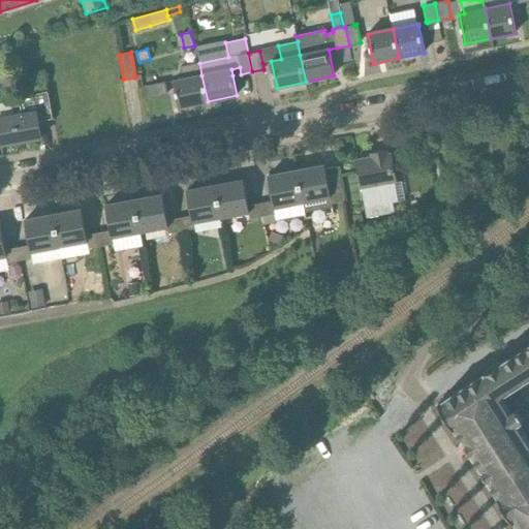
[(184,80),(174,82),(179,107),(208,101),(201,75),(199,63),(181,66),(184,80)]
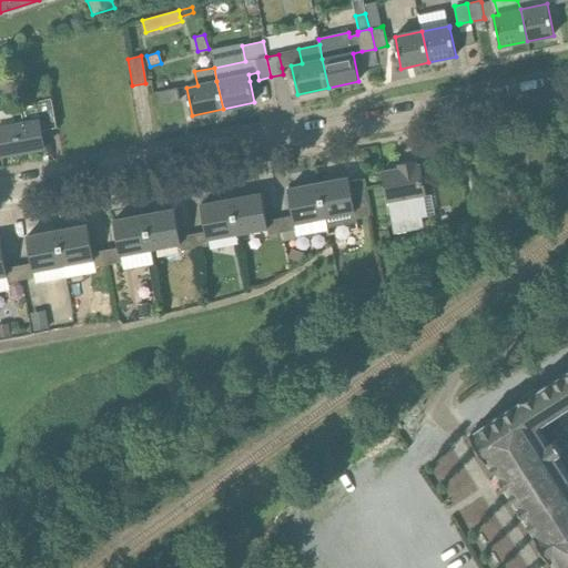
[(178,88),(156,91),(160,105),(180,101),(178,88)]
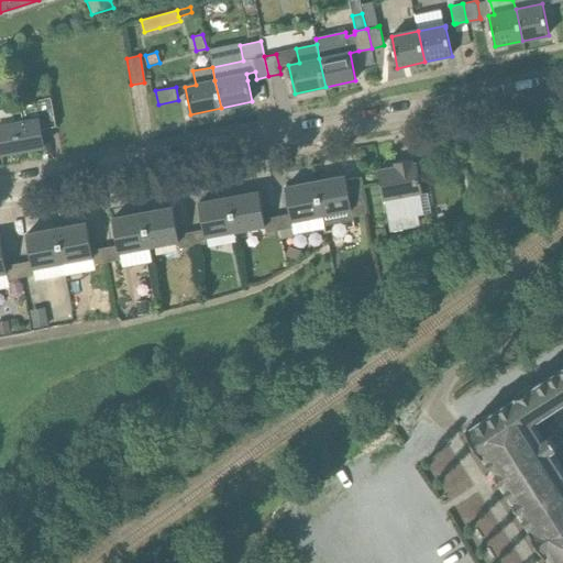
[(42,128),(56,125),(51,98),(21,105),(22,112),(23,120),(14,121),(13,114),(12,107),(0,109),(0,151),(1,155),(44,147),(42,128)]
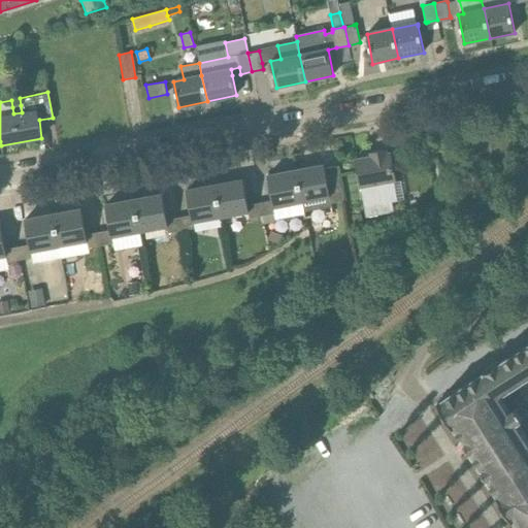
[(387,151),(370,154),(370,157),(356,160),(366,218),(394,212),(392,202),(404,200),(400,180),(395,182),(390,154),(387,154),(387,151)]
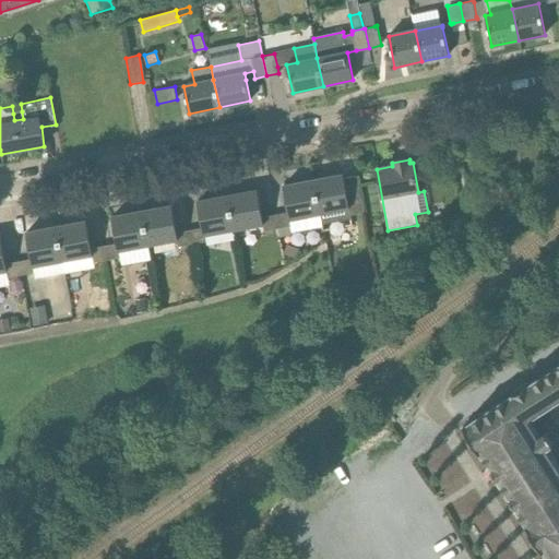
[(351,219),(351,216),(365,213),(358,177),(344,179),(343,175),(313,180),(321,225),(351,219)]
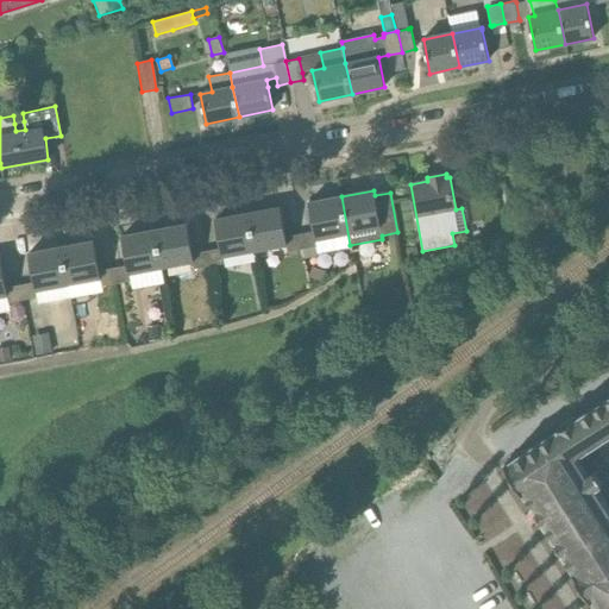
[(314,231),(301,233),(303,249),(318,246),(319,253),(351,248),(350,245),(341,196),(309,202),(314,231)]
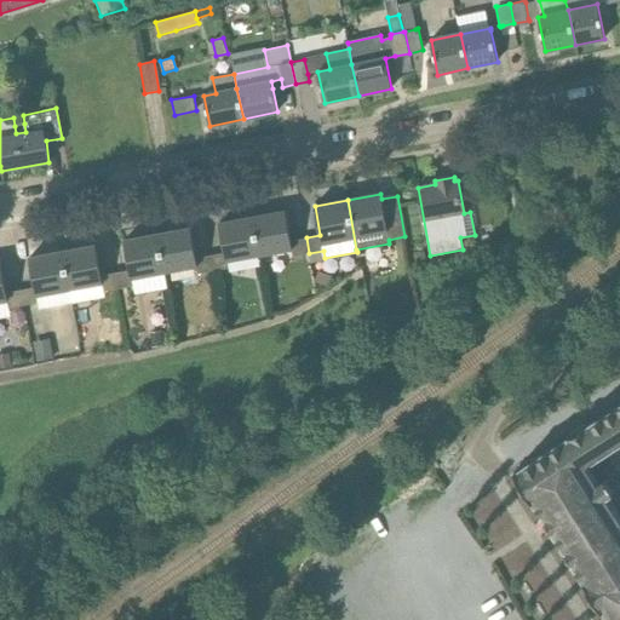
[(309,253),(306,239),(292,241),(286,212),(253,218),(259,254),(292,248),(293,257),(309,253)]
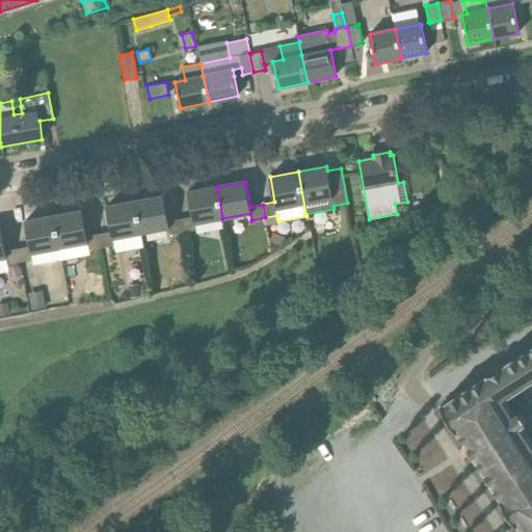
[(194,223),(222,218),(217,187),(188,191),(193,216),(181,218),(183,233),(195,230),(194,223)]
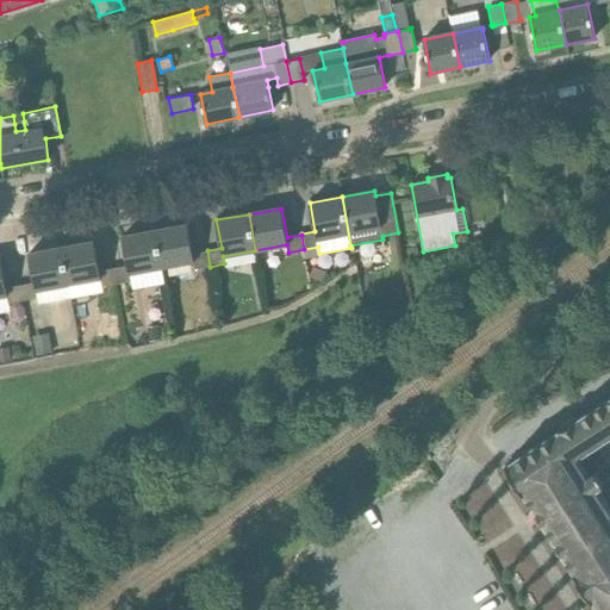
[(210,267),(207,250),(193,253),(188,225),(155,231),(162,267),(193,261),(195,269),(210,267)]
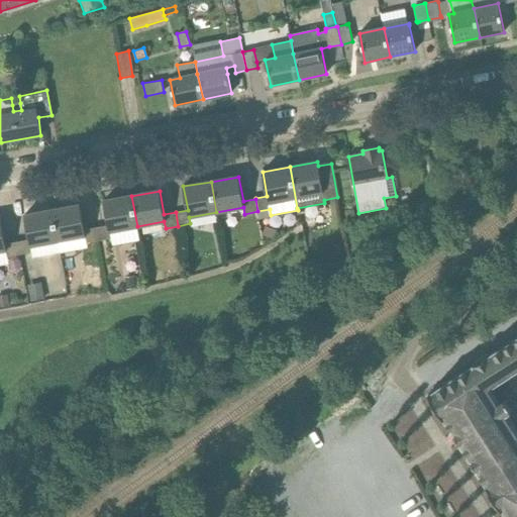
[(109,231),(137,226),(131,196),(104,201),(108,224),(96,227),(99,240),(111,237),(109,231)]
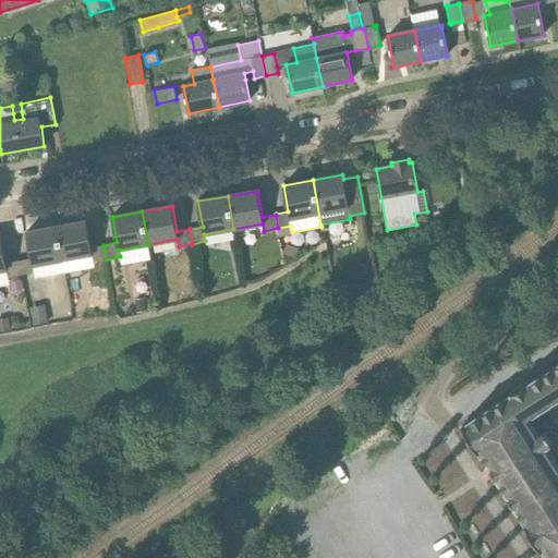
[(107,259),(104,245),(92,247),(86,221),(57,227),(62,259),(92,255),(93,262),(107,259)]
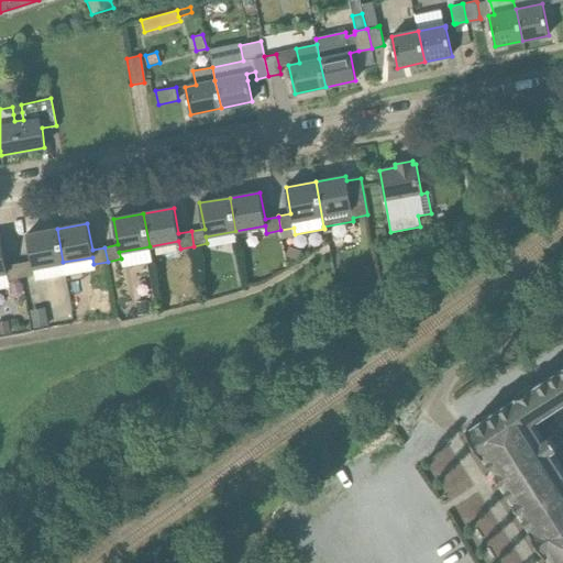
[(65,275),(63,262),(57,229),(26,234),(32,261),(19,263),(21,277),(35,275),(36,280),(65,275)]
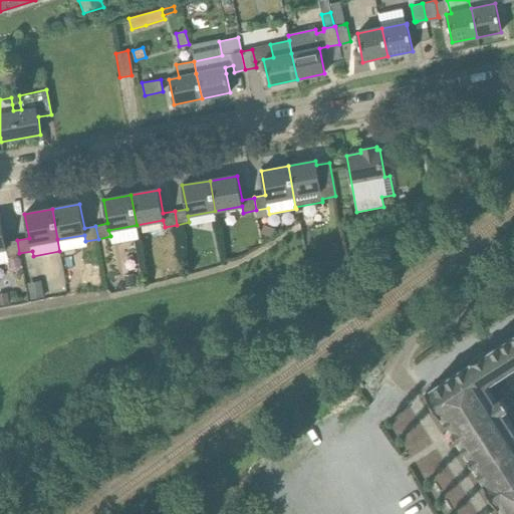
[(19,253),(17,240),(5,242),(1,218),(0,218),(0,249),(6,249),(7,255),(19,253)]
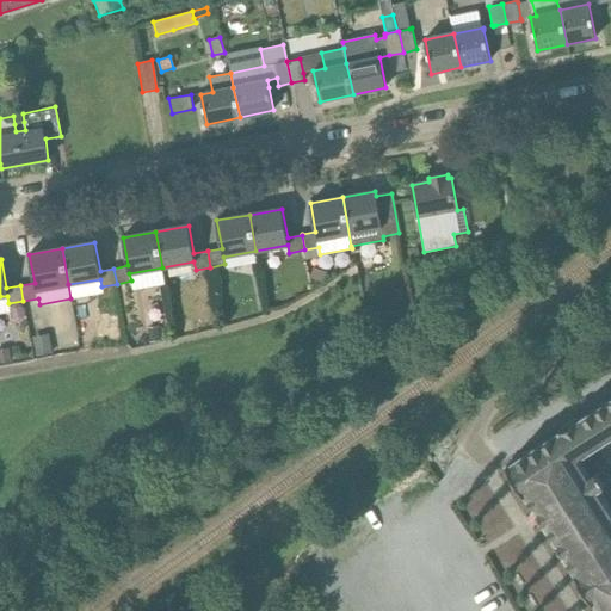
[(313,267),(309,278),(322,283),(327,272),(313,267)]
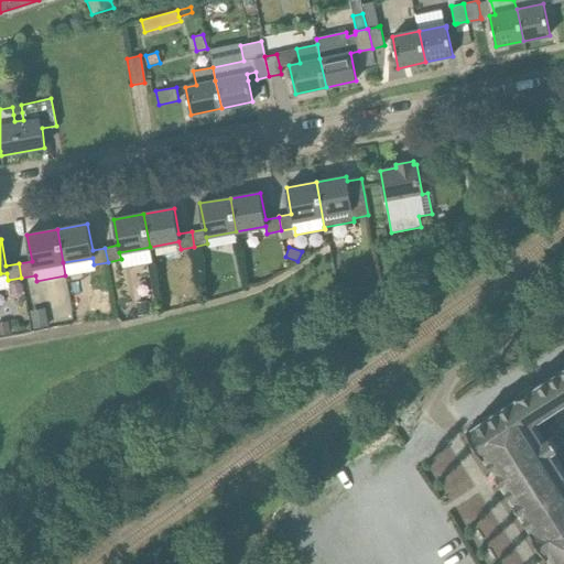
[(366,289),(367,290),(369,299),(380,296),(377,285),(366,289)]
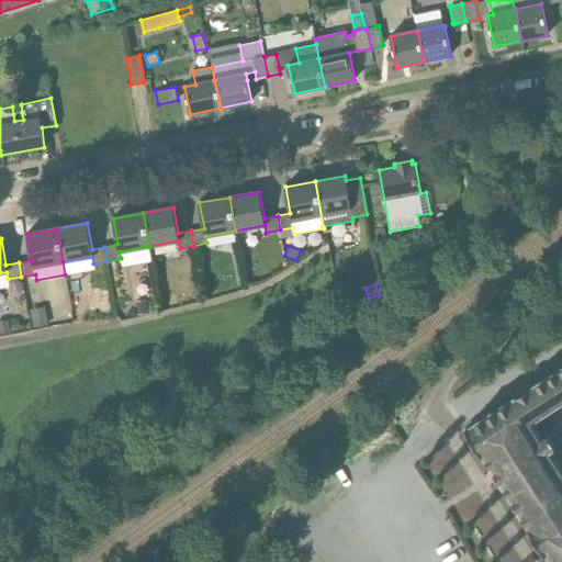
[(136,315),(147,313),(146,300),(135,302),(136,315)]
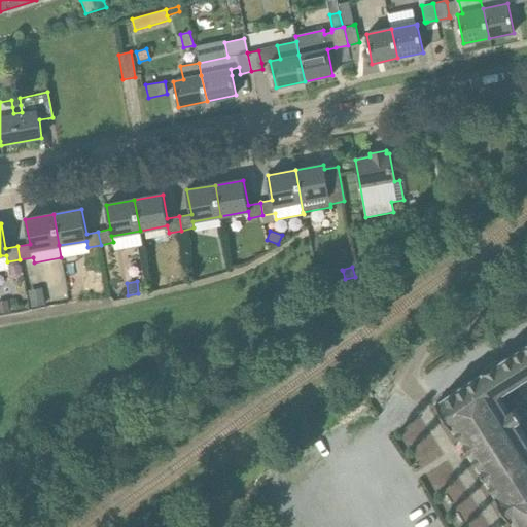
[(28,290),(31,307),(45,305),(42,288),(28,290)]
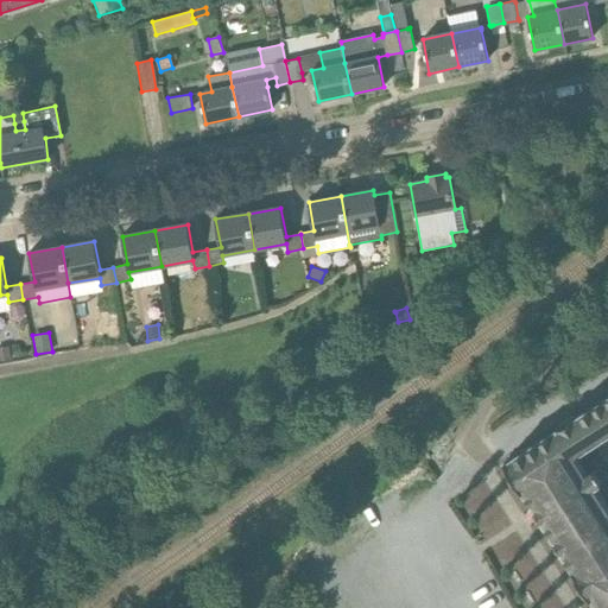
[(0,347),(0,360),(11,359),(8,346),(0,347)]
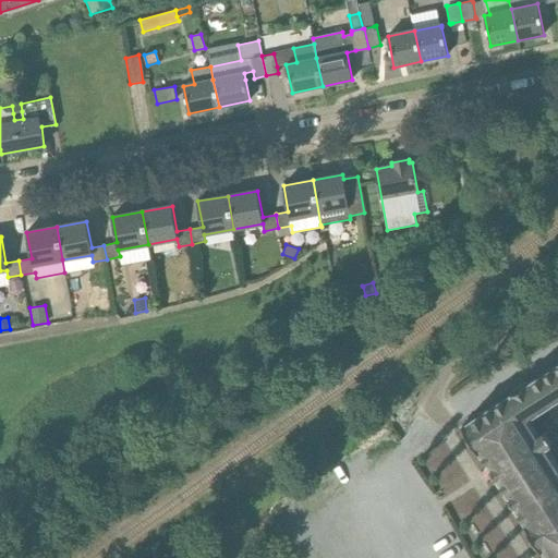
[(557,365),(475,417),(463,425),(548,557),(557,557),(557,465),(529,420),(557,400),(557,365)]
